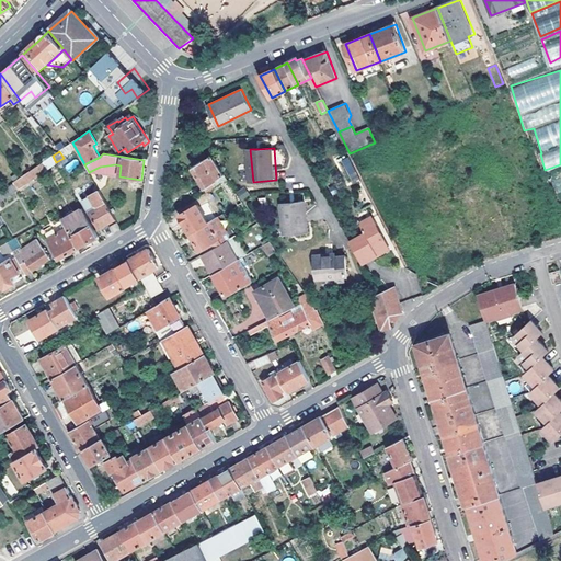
[(41,163),(44,170),(56,162),(53,156),(41,163)]
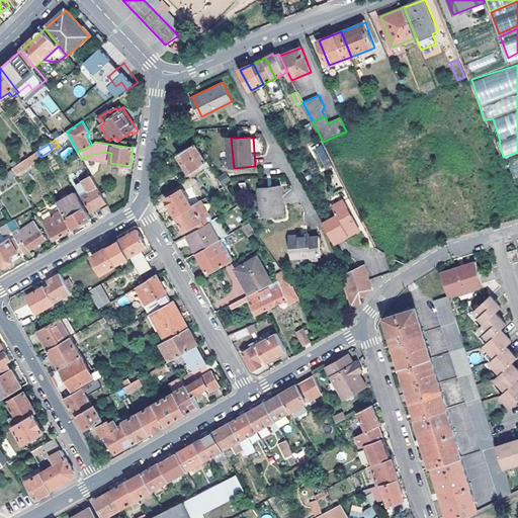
[(179,154),(192,177),(199,172),(197,169),(200,167),(199,166),(207,162),(194,144),(179,154)]
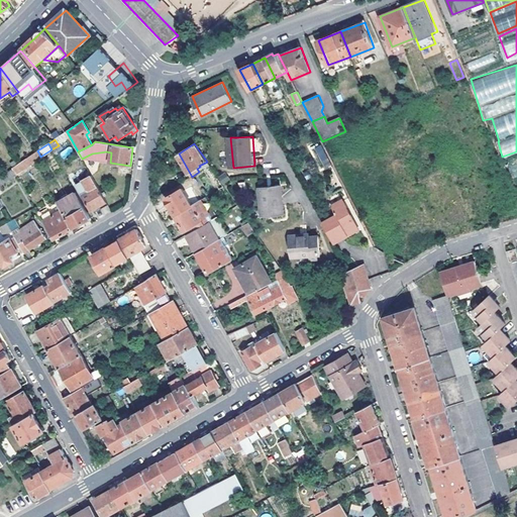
[(333,164),(323,143),(316,147),(326,167),(333,164)]
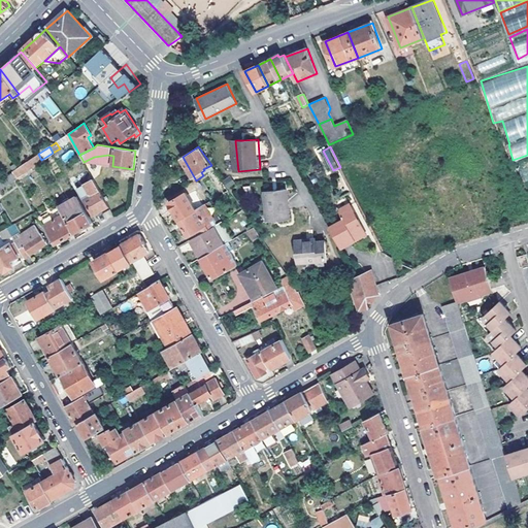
[(35,164),(35,165),(41,160),(38,154),(32,159),(35,164)]
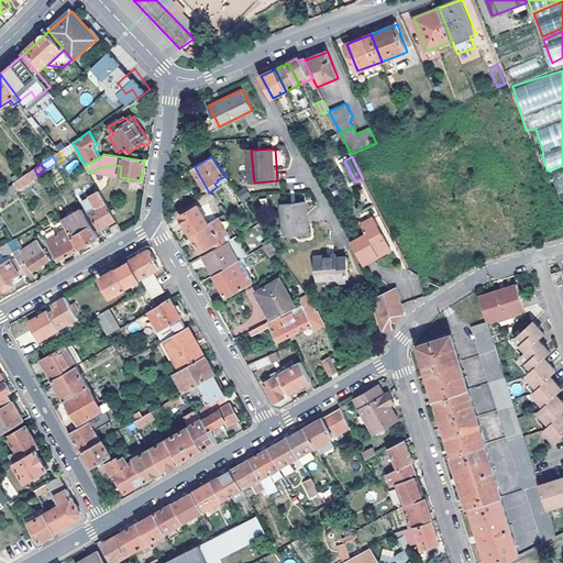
[(26,175),(34,169),(31,165),(17,175),(20,178),(26,175)]
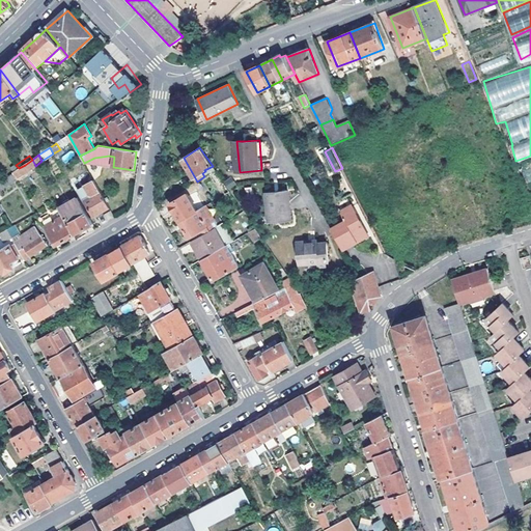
[(84,163),(86,166),(113,167),(114,157),(109,156),(94,158),(84,163)]
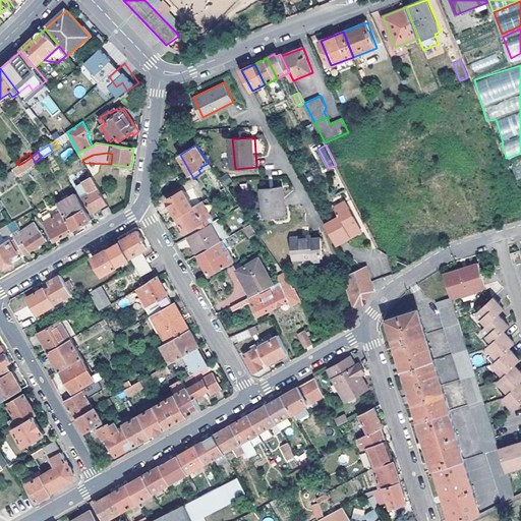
[(32,157),(24,162),(27,167),(35,162),(32,157)]
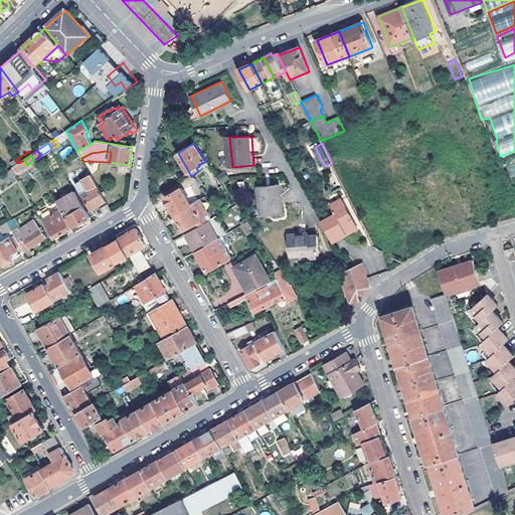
[(16,171),(27,165),(24,160),(18,163),(13,167),(16,171)]
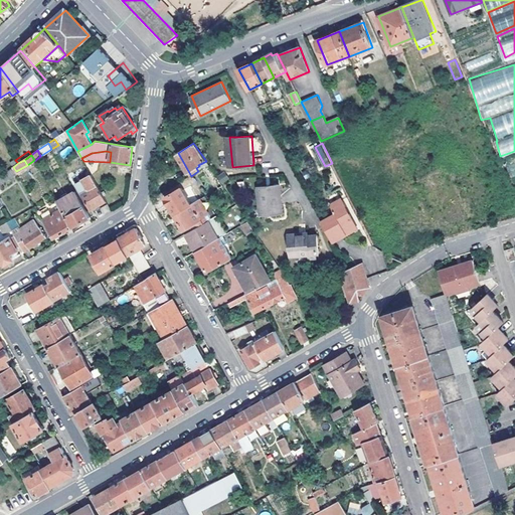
[(208,165),(205,167),(219,187),(223,185),(208,165)]
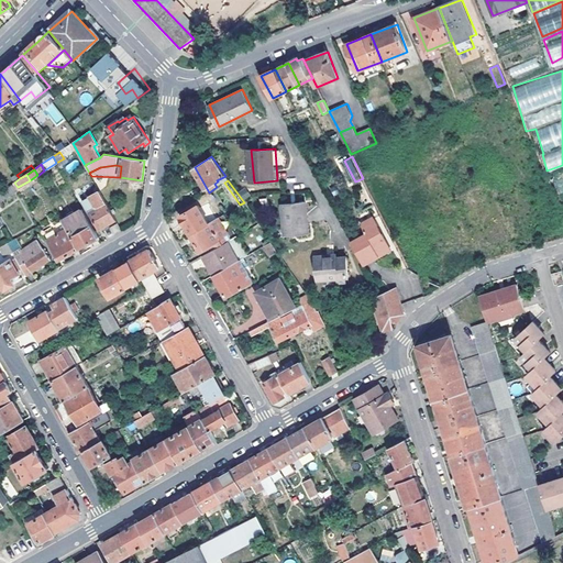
[(14,183),(8,187),(11,191),(18,187),(14,183)]
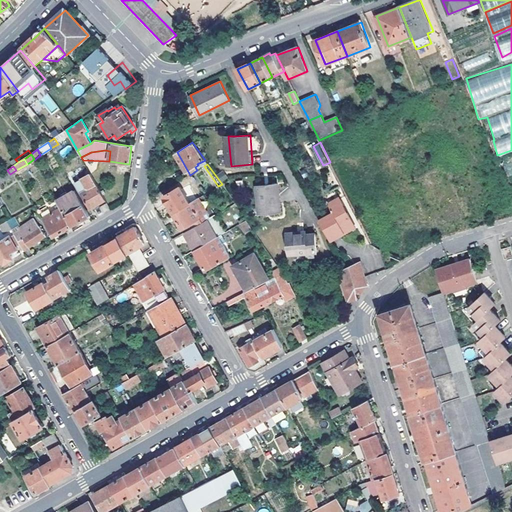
[(97,205),(106,200),(91,174),(75,183),(89,209),(97,205)]
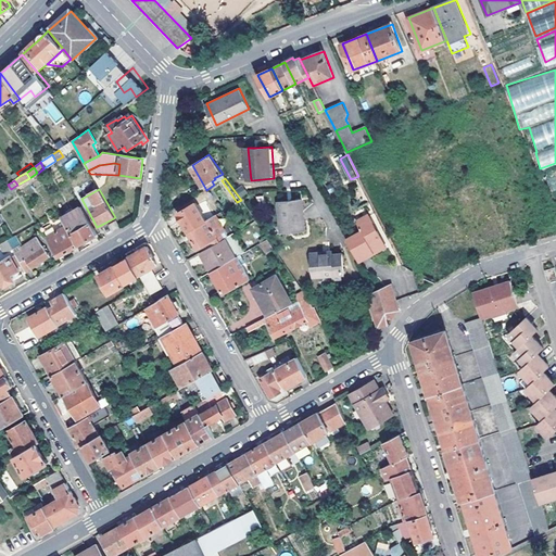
[(290,223),(291,230),(305,229),(302,200),(290,201),(279,202),(281,223),(290,223)]
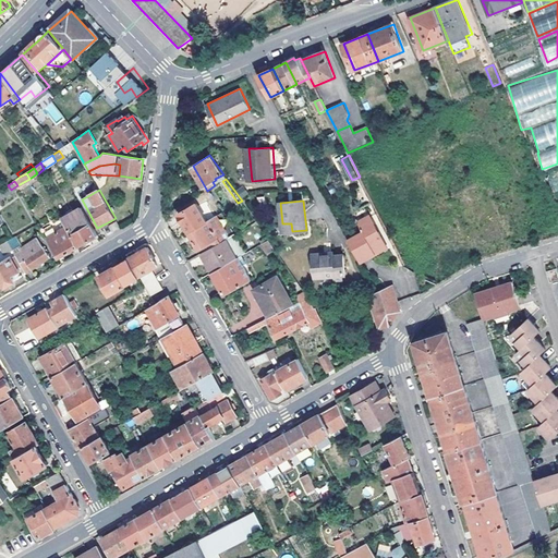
[(178,214),(190,232),(207,221),(196,204),(178,214)]
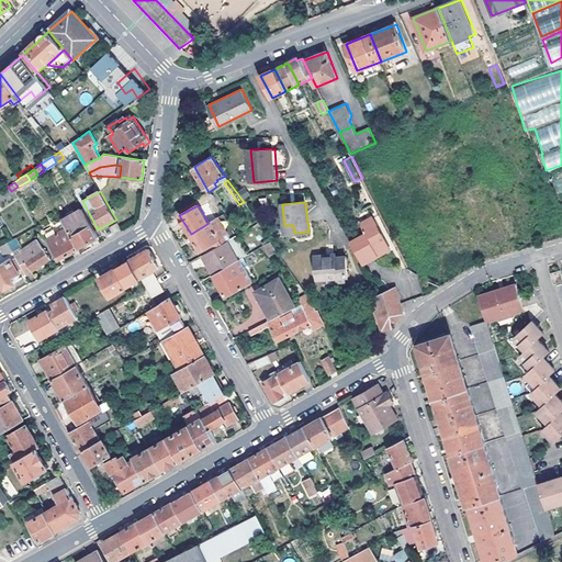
[(68,229),(80,249),(89,244),(100,238),(83,210),(64,221),(68,229)]
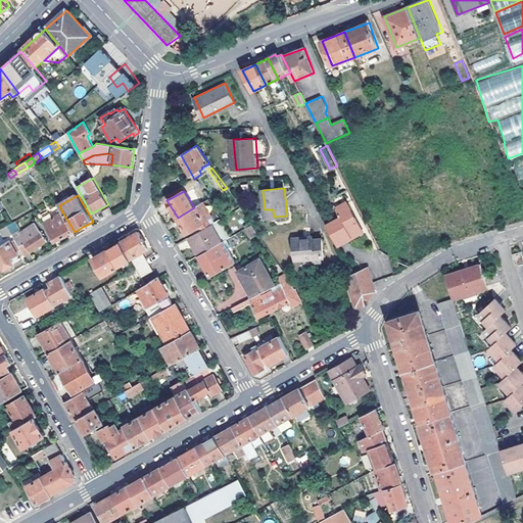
[(350,233),(361,228),(347,203),(337,209),(341,219),(328,225),(339,245),(353,238),(350,233)]
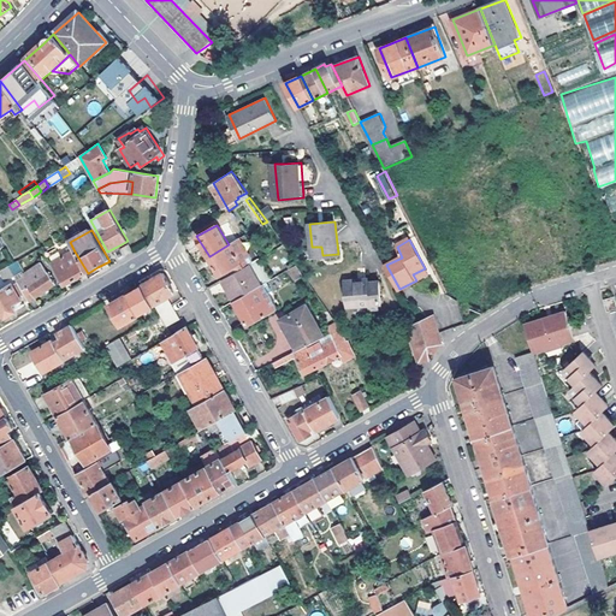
[(229,244),(209,256),(223,280),(224,280),(246,267),(231,243),(229,244)]
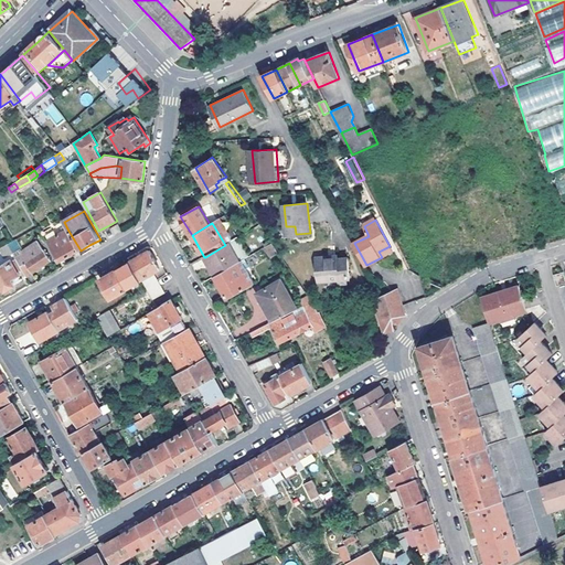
[(295,226),(286,226),(287,235),(296,234),(295,226)]
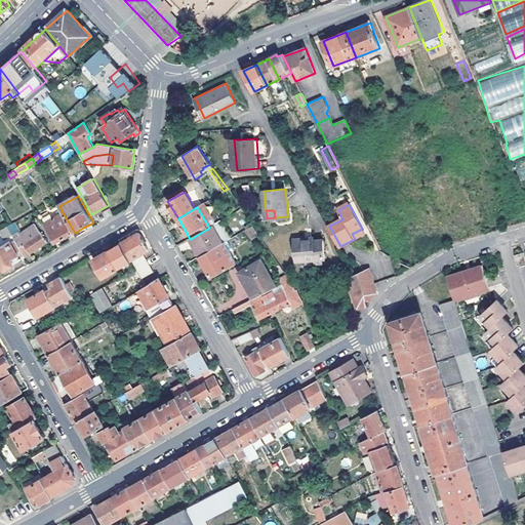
[(64,214),(45,225),(55,243),(75,233),(64,214)]
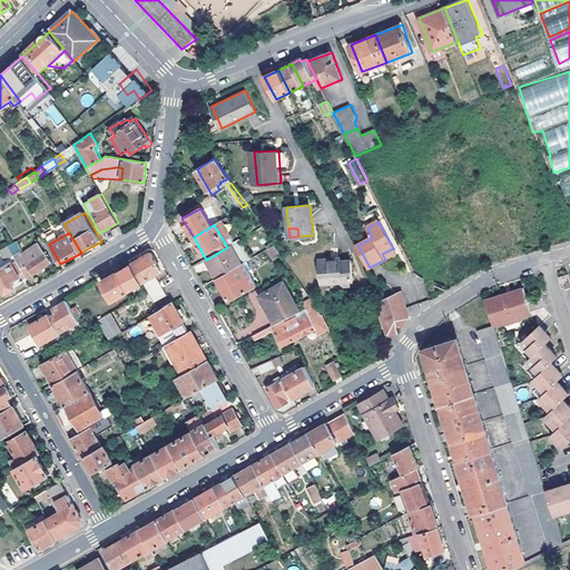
[(9,246),(13,255),(22,251),(17,241),(9,246)]
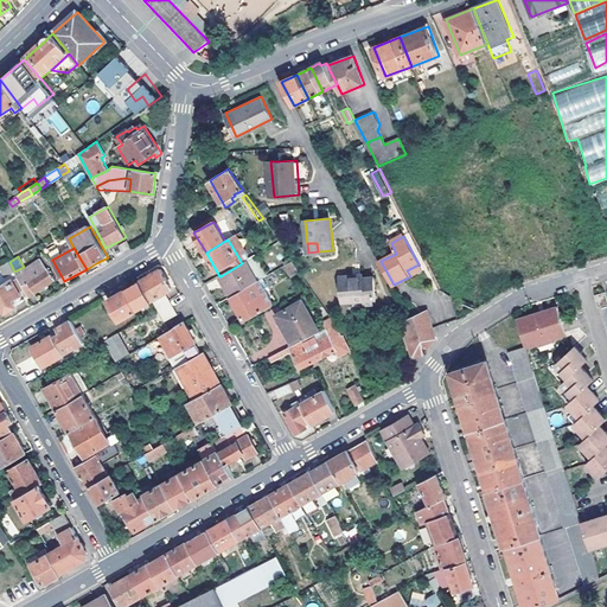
[(24,270),(17,275),(18,278),(25,289),(30,298),(37,293),(36,291),(57,279),(50,268),(49,268),(43,257),(23,269),(24,270)]
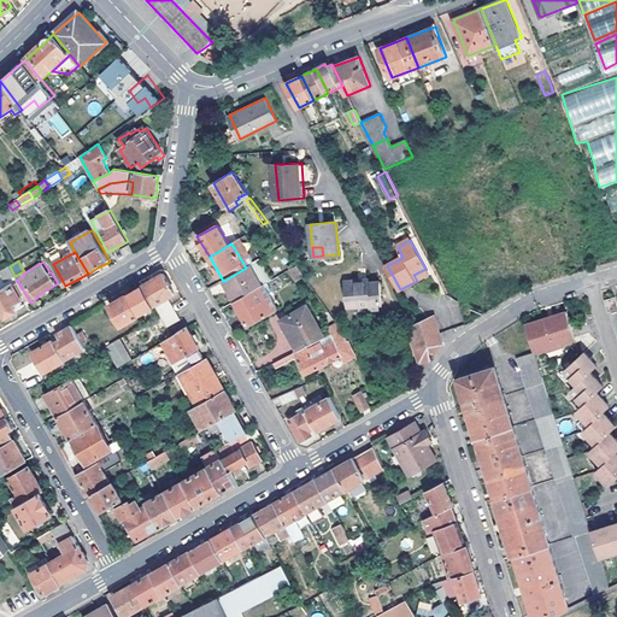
[(224,281),(236,303),(265,285),(252,264),(246,268),(224,281)]
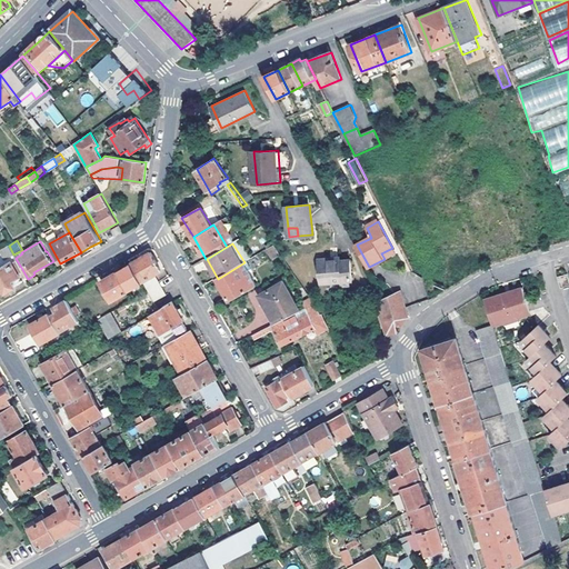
[(9,246),(0,249),(0,250),(6,259),(13,255),(9,246)]
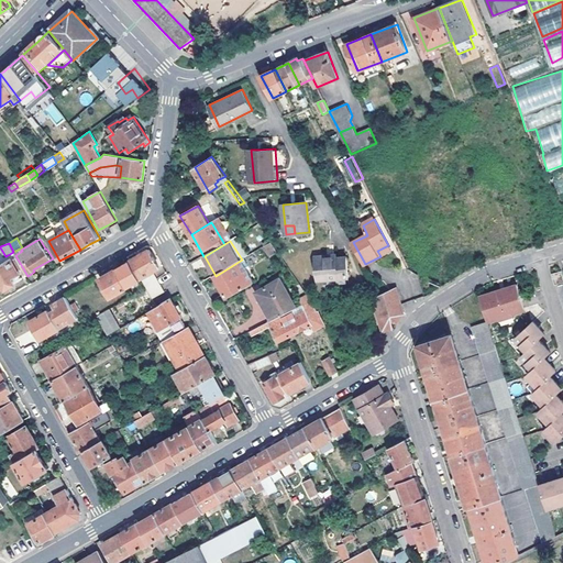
[(267,262),(280,252),(274,243),(261,253),(267,262)]
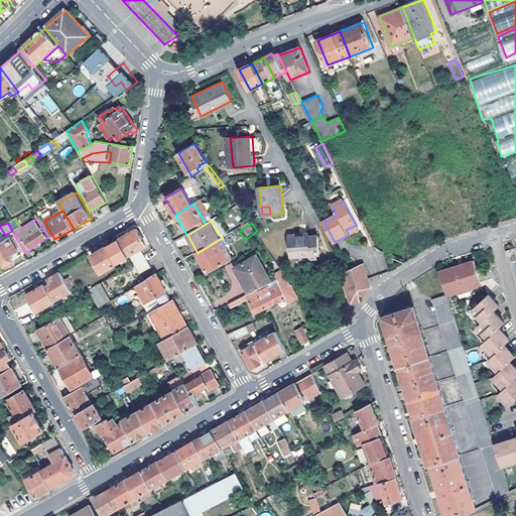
[(346,230),(349,235),(359,230),(356,225),(346,230)]
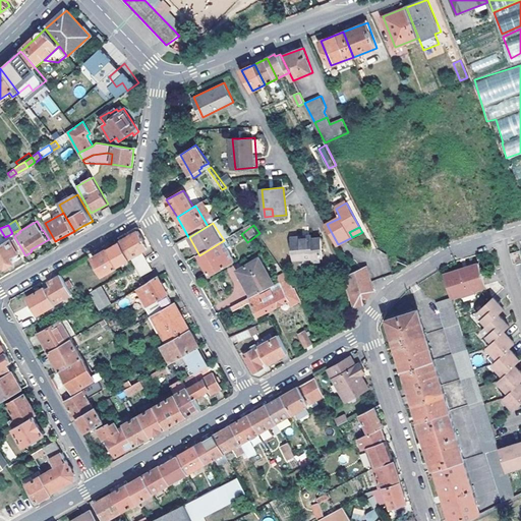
[(138,232),(121,241),(130,259),(131,259),(135,267),(148,261),(142,251),(148,247),(138,232)]
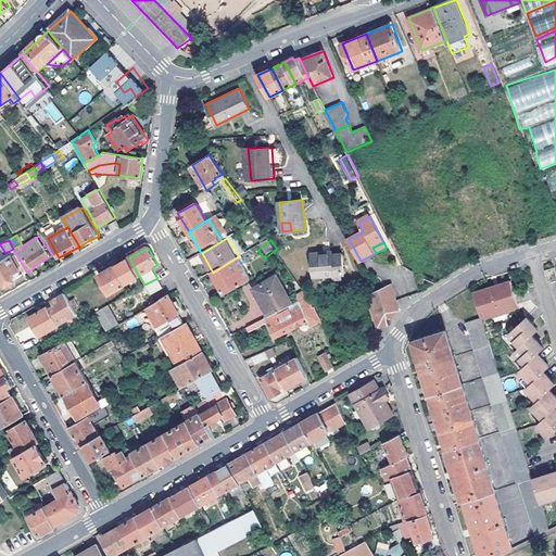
[(350,274),(348,255),(337,255),(337,254),(329,254),(327,254),(327,253),(316,254),(319,278),(329,277),(329,276),(339,276),(340,282),(346,281),(346,275),(350,274)]
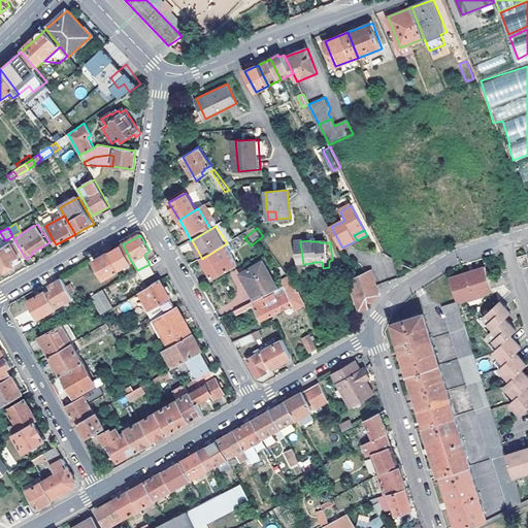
[(10,260),(18,257),(17,255),(22,252),(15,241),(10,244),(9,243),(0,249),(0,260),(5,270),(13,266),(10,260)]
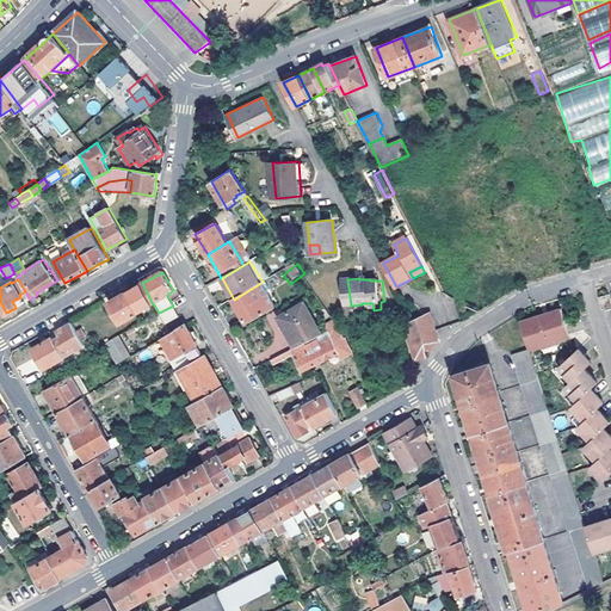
[(263,282),(234,300),(247,321),(276,304),(269,290),(271,288),(266,279),(263,282)]
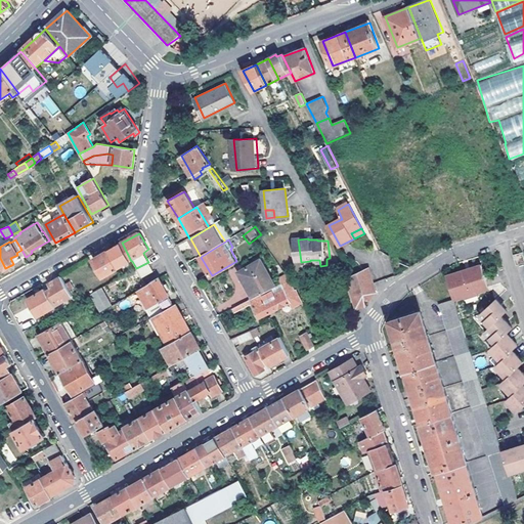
[(122,243),(108,251),(119,268),(131,261),(122,243)]
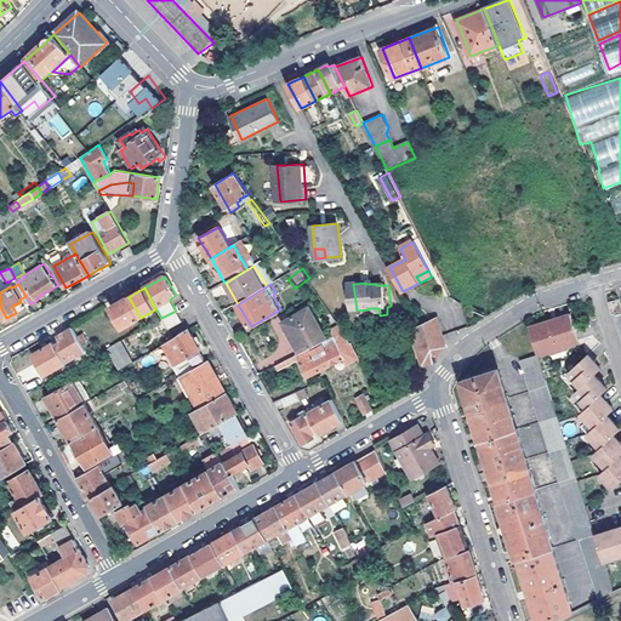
[(141,318),(129,297),(112,307),(124,328),(141,318)]
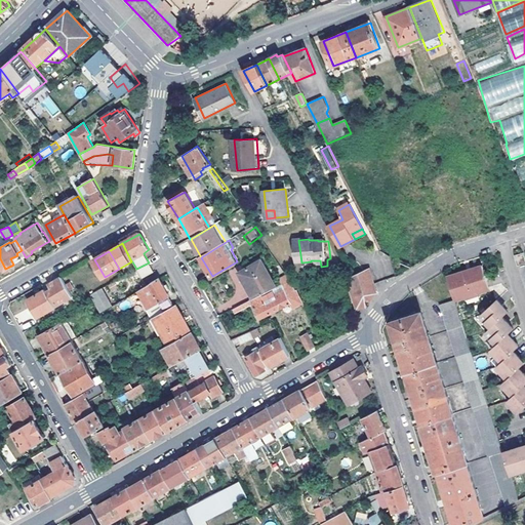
[(524,256),(524,251),(514,254),(517,266),(524,263),(524,256)]
